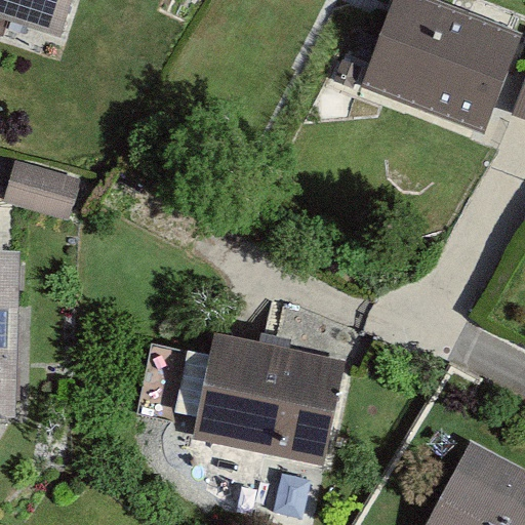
[(0,0),(0,11),(48,28),(64,33),(74,0),(0,0)]
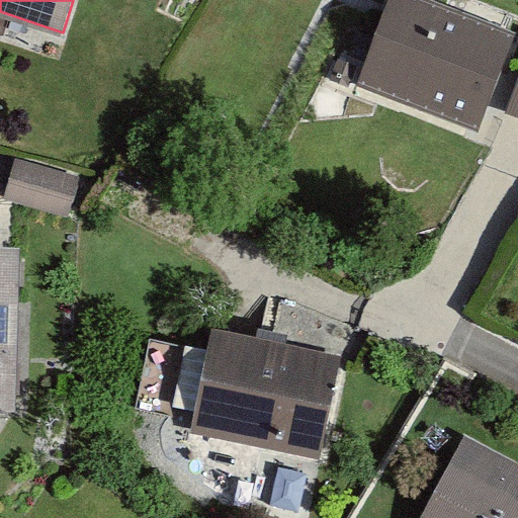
[(514,37),(417,0),(390,0),(356,84),(477,132),(514,37)]
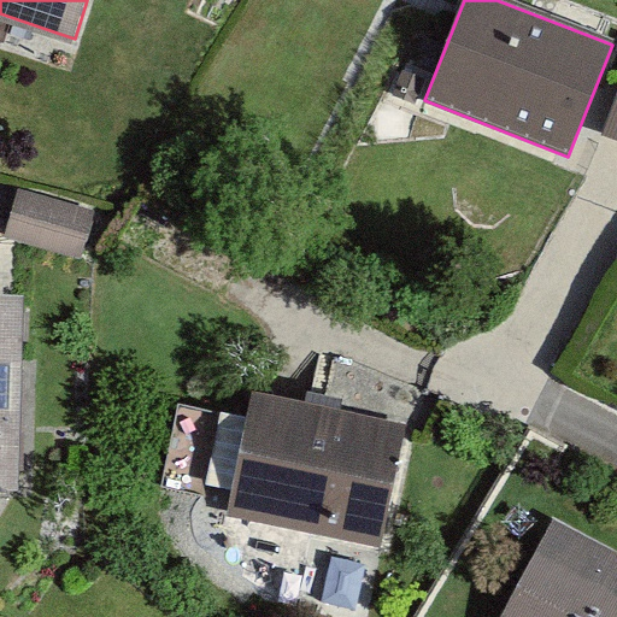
[(616,94),(601,134),(616,139),(616,94)]
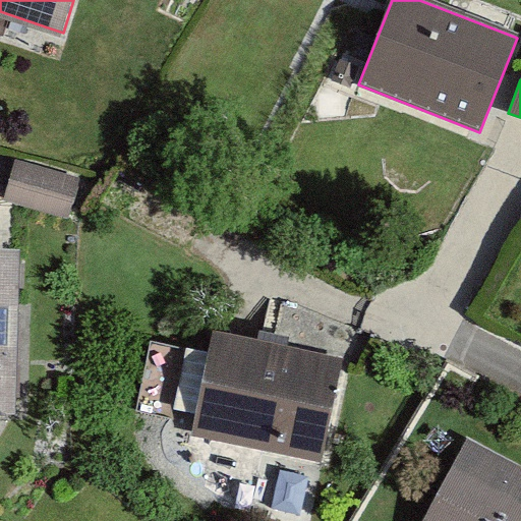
[(77,178),(17,162),(12,179),(6,200),(66,217),(77,178)]
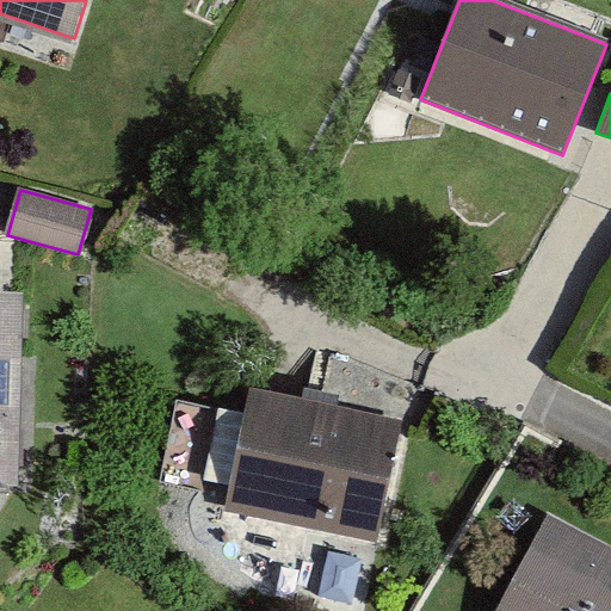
[(24,297),(0,296),(0,482),(19,483),(20,411),(23,329),(24,297)]
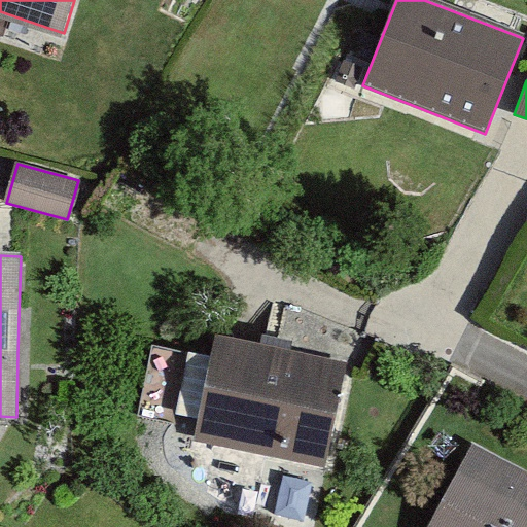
[(246,343),(216,337),(195,437),(323,465),(324,459),(332,419),(345,364),(246,343)]
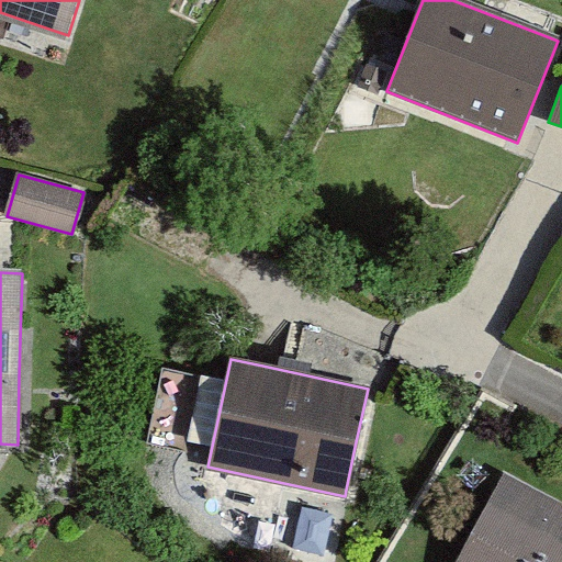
[(461,561),(561,561),(561,517),(502,486),(461,561)]
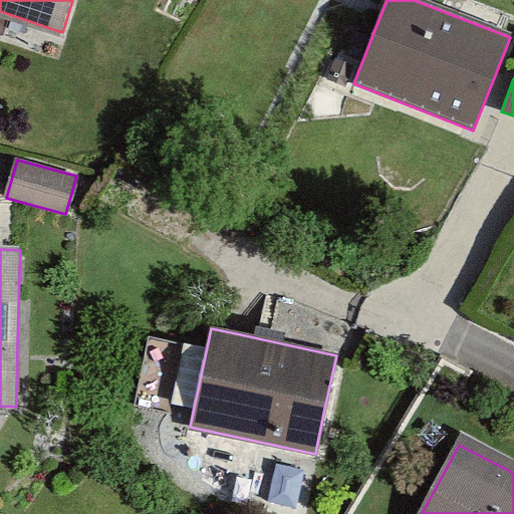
All buildings are outlined.
